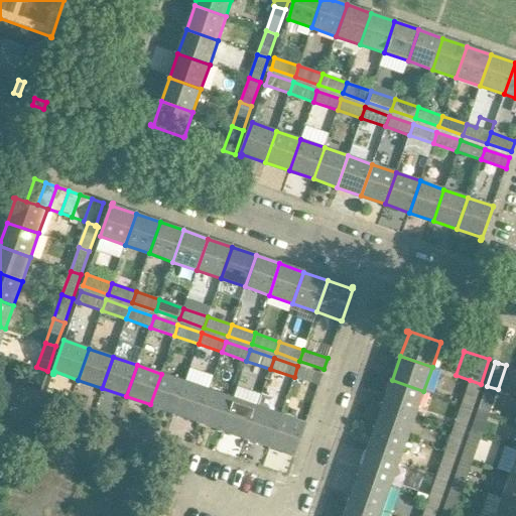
[(294,377),(318,385),(321,375),(297,366),(294,377)]
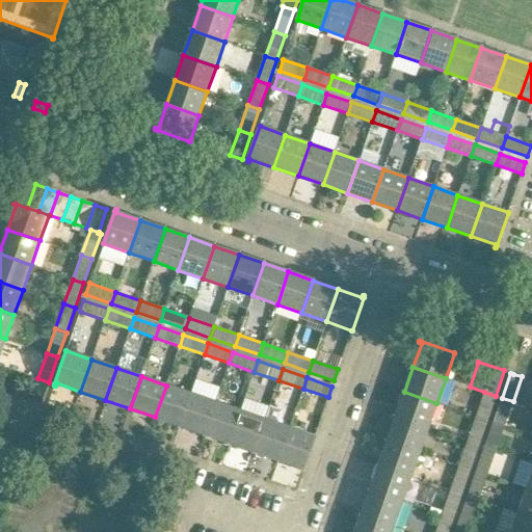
[(155,417),(180,426),(190,394),(166,386),(155,417)]
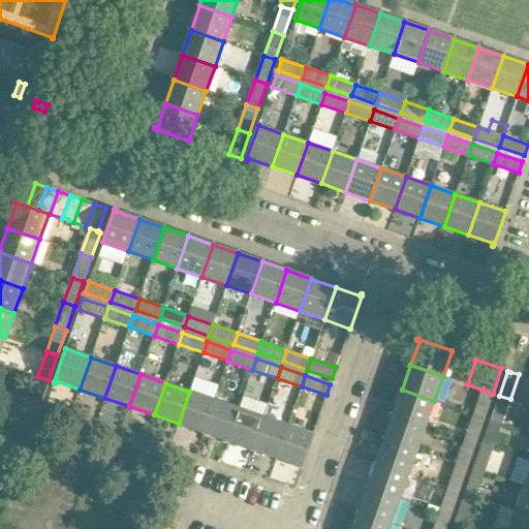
[(402,390),(394,414),(426,425),(434,401),(402,390)]
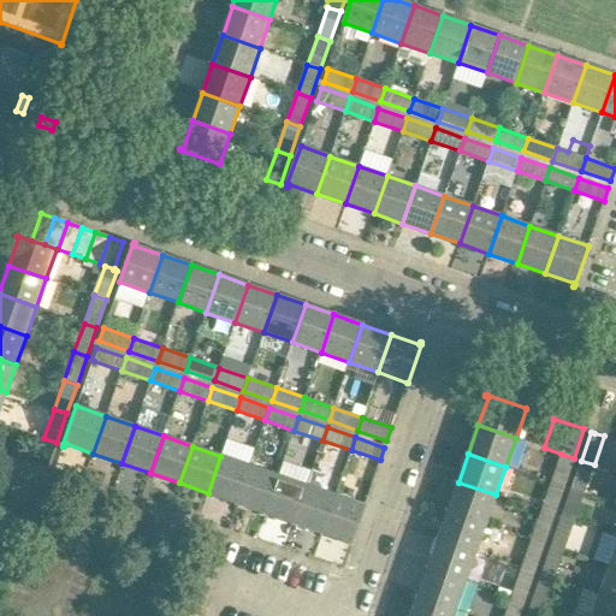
[(564,487),(574,458),(561,454),(551,483),(564,487)]
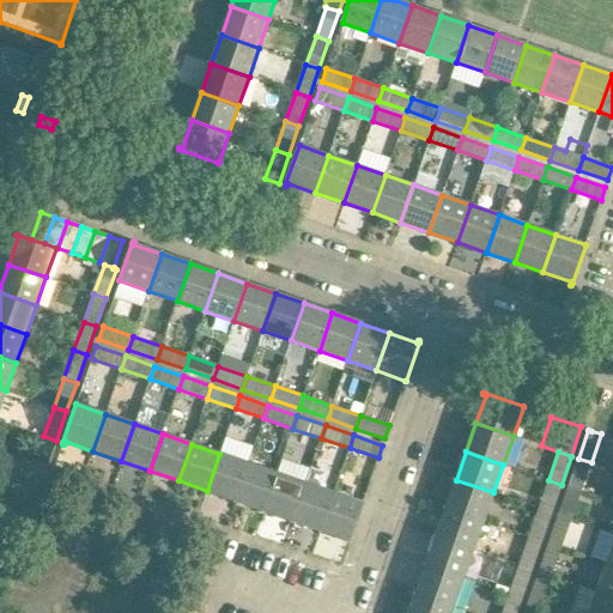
[(207,491),(235,501),(248,463),(219,454),(207,491)]
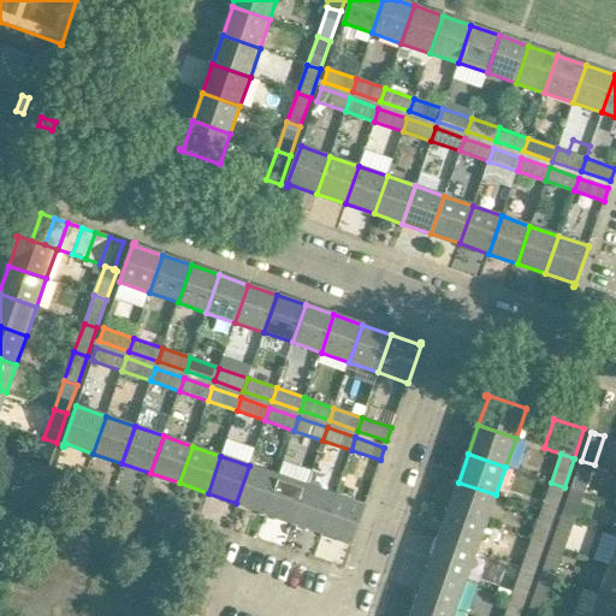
[(570,490),(584,493),(594,465),(581,461),(570,490)]
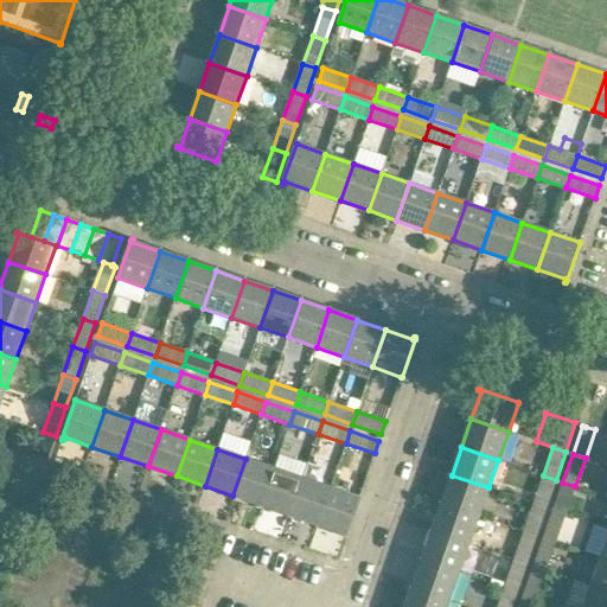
[(232,496),(261,505),(274,468),(246,459),(232,496)]
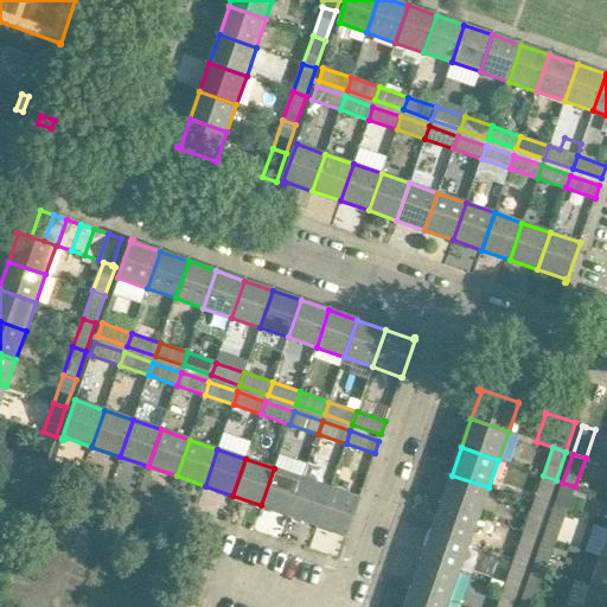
[(261,505),(289,515),(302,478),(274,468),(261,505)]
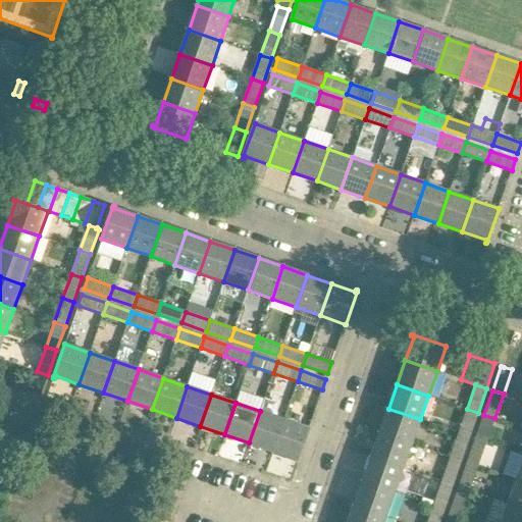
[(412,444),(420,419),(388,409),(380,432),(412,444)]
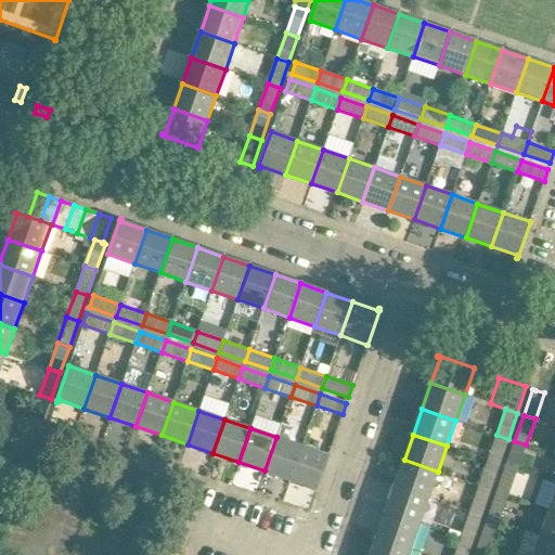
[(499,464),(508,439),(497,435),(487,461),(499,464)]
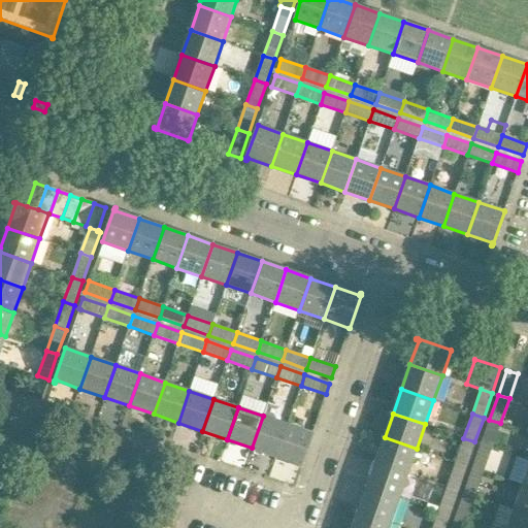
[(252,448),(276,457),(288,425),(263,416),(252,448)]
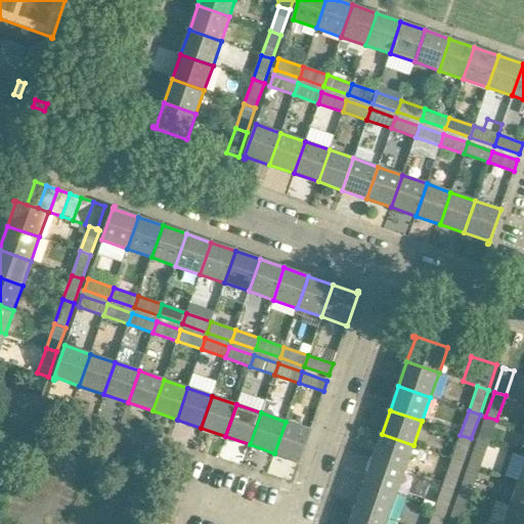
[(488,444),(496,420),(485,417),(477,440),(488,444)]
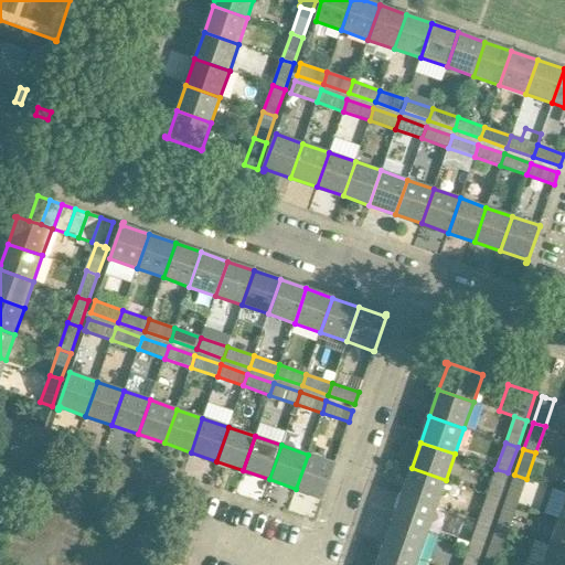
[(334,464),(308,455),(296,489),(321,498),(320,500),(321,501),(322,499),(334,464)]
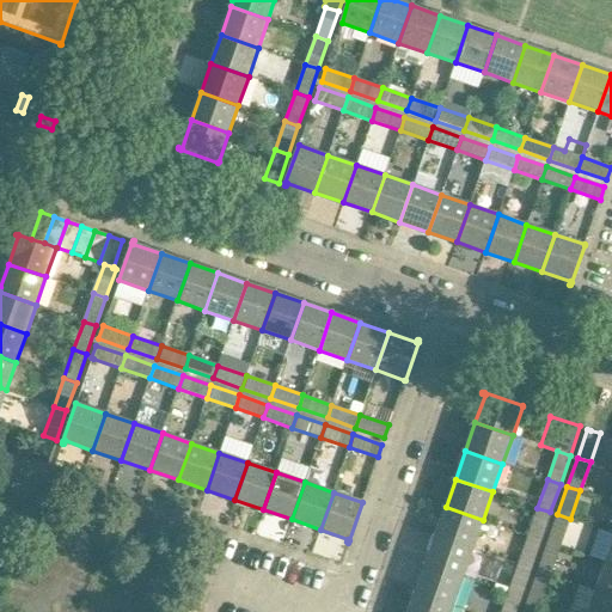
[(446,507),(435,536),(472,549),(483,520),(446,507)]
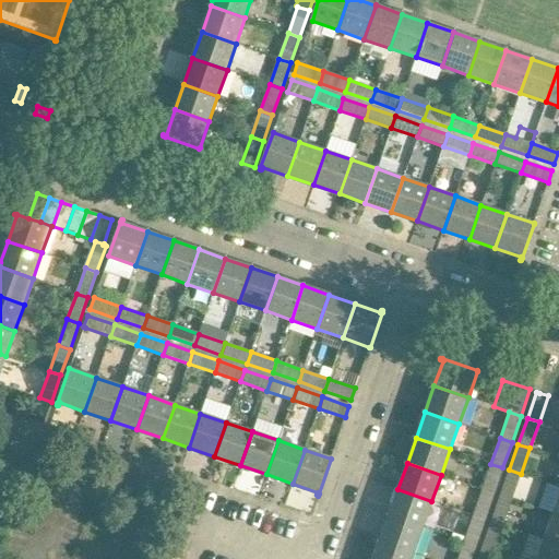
[(502,467),(490,464),(482,489),(494,494),(502,467)]
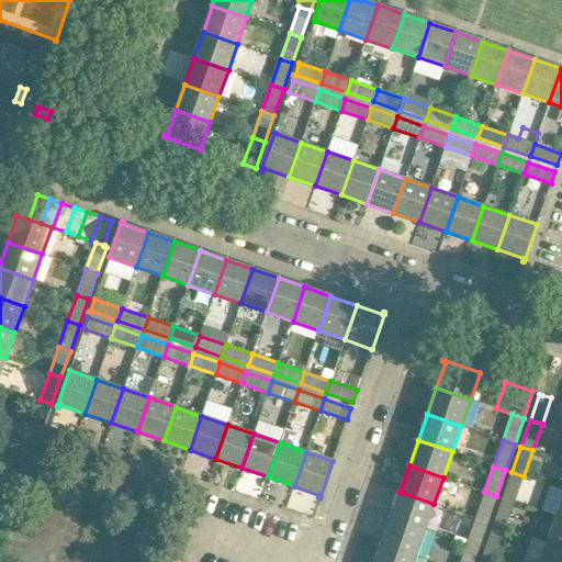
[(503,498),(515,503),(524,476),(512,472),(503,498)]
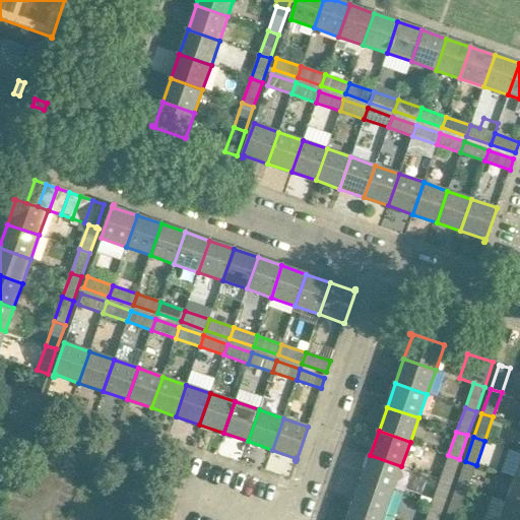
[(393,491),(401,466),(370,455),(362,479),(393,491)]
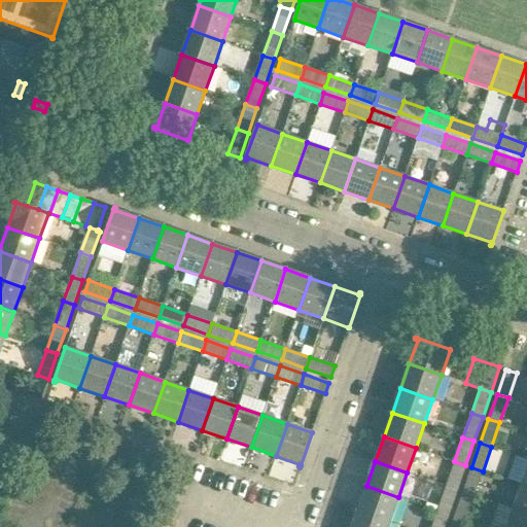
[(454,461),(446,486),(457,490),(465,465),(454,461)]
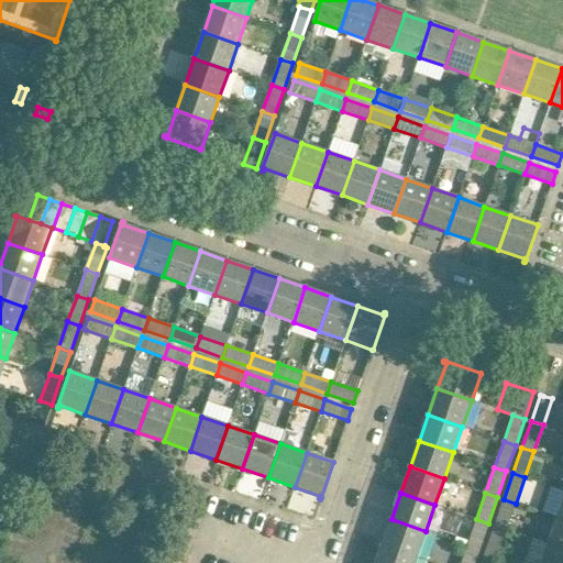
[(504,499),(494,526),(506,530),(516,504),(504,499)]
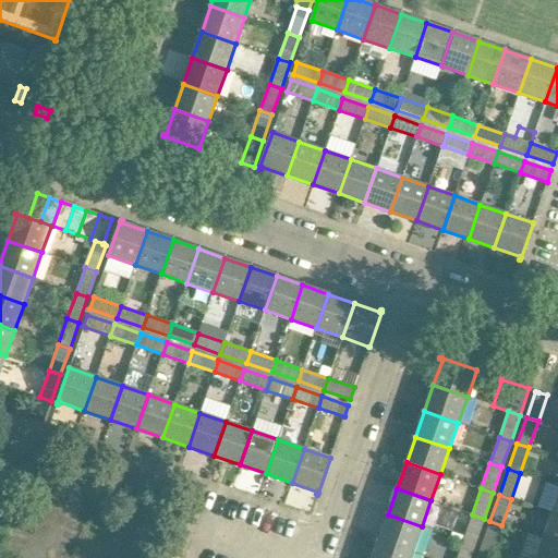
[(557,516),(552,513),(543,540),(557,545),(557,516)]
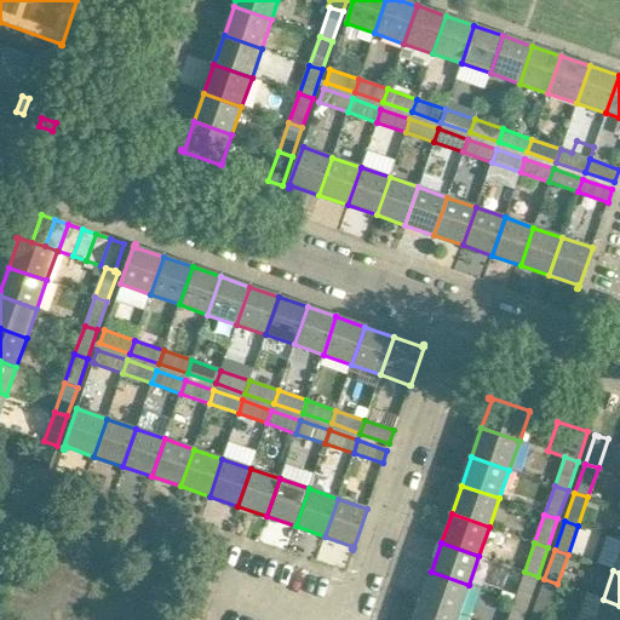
[(431,572),(422,601),(459,614),(469,585),(431,572)]
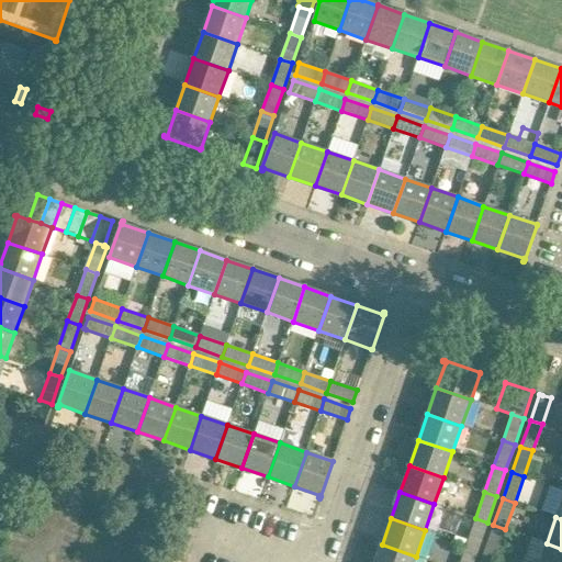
[(478,549),(487,523),(475,518),(467,544),(478,549)]
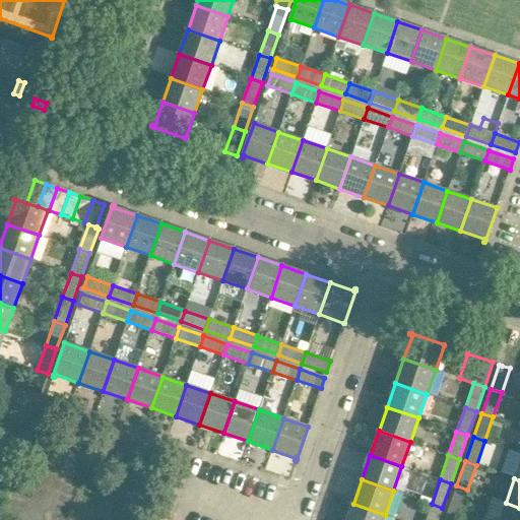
[(448,510),(459,514),(467,490),(456,485),(448,510)]
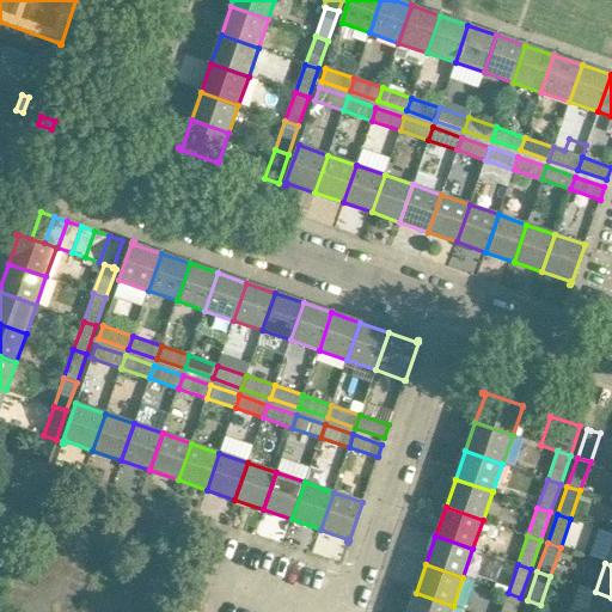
[(611,611),(611,598),(595,592),(587,611),(611,611)]
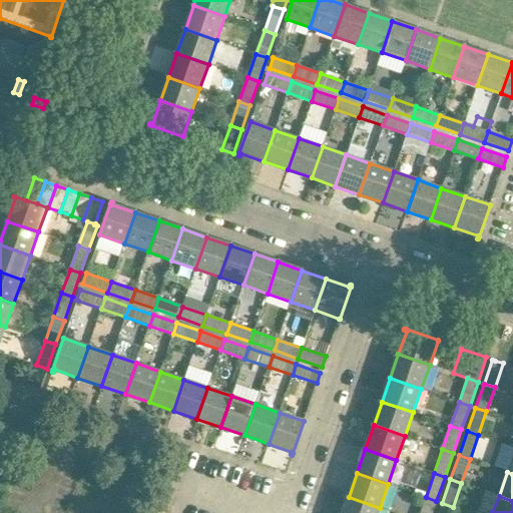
[(377,512),(380,508),(349,497),(342,512),(377,512)]
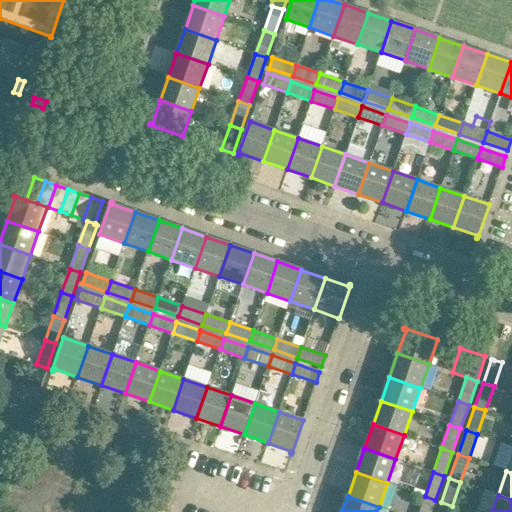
[(425,496),(418,511),(431,511),(435,500),(425,496)]
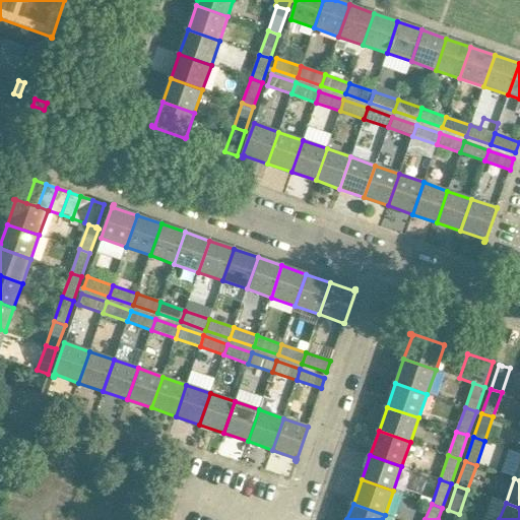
[(456,519),(459,514),(448,510),(444,519),(456,519)]
